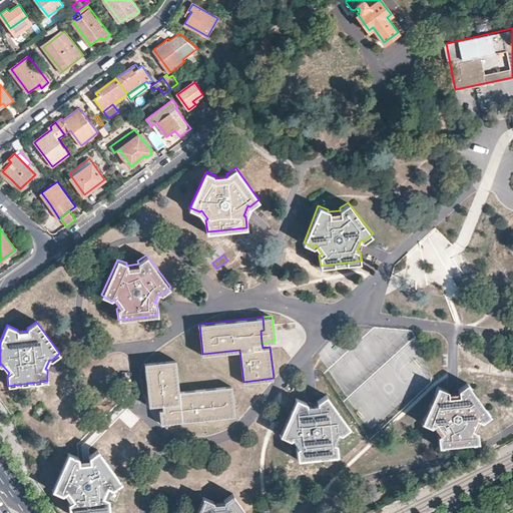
[(175,360),(144,364),(147,395),(161,394),(162,404),(163,410),(159,410),(161,423),(235,415),(231,385),(179,391),(175,360)]
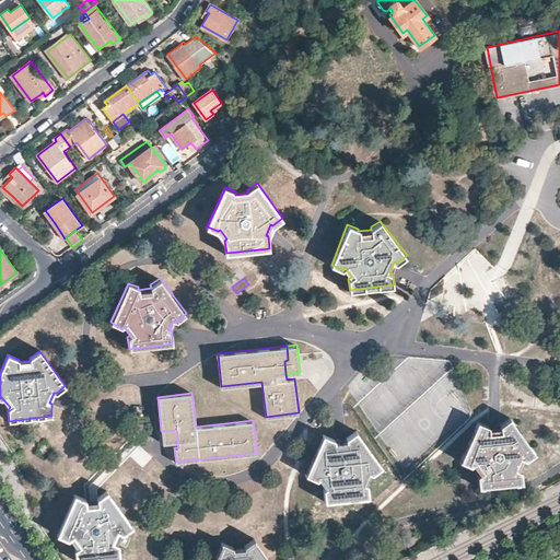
[(477,475),(478,487),(521,481),(520,470),(513,467),(518,456),(525,459),(534,452),(509,417),(500,423),(500,430),(488,431),(487,424),(477,421),(459,459),(470,464),(475,461),(482,470),(477,475)]
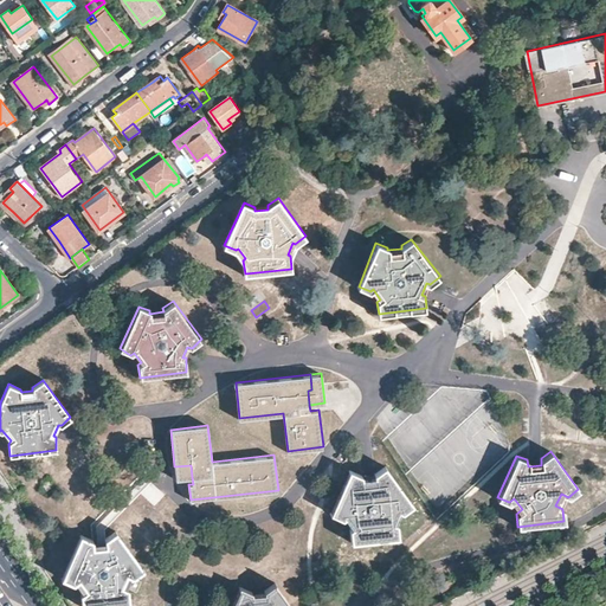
[(191,465),(174,466),(176,479),(192,477),(191,465)]
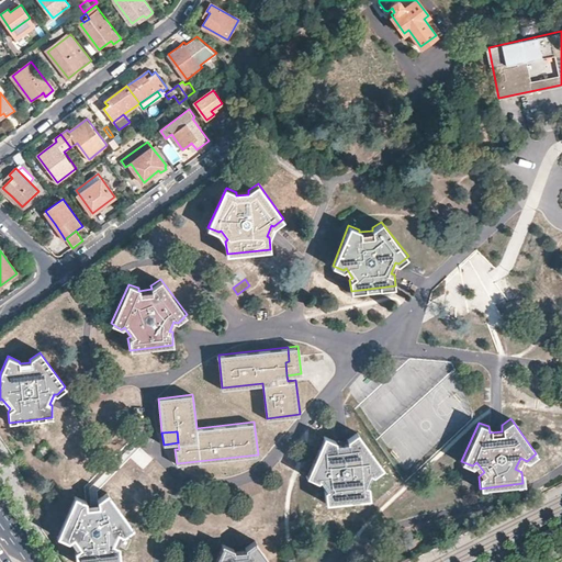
[(374,474),(383,468),(357,433),(347,438),(348,441),(335,442),(335,439),(324,436),(307,476),(318,481),(321,480),(327,489),(325,490),(326,501),(370,496),(369,484),(367,483),(371,473),(374,474)]
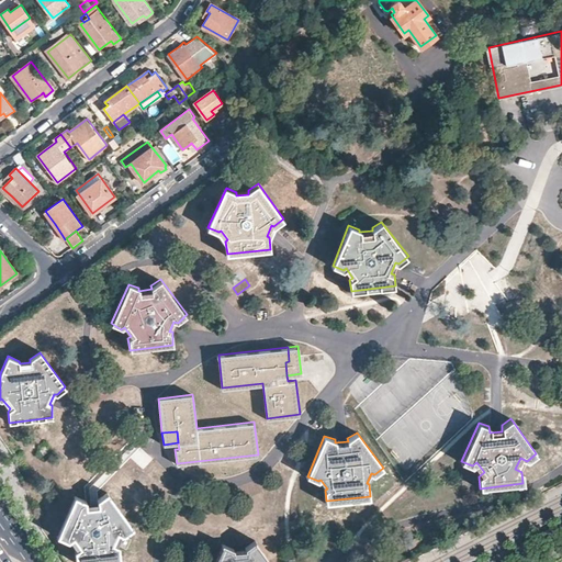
[(124,536),(133,528),(108,493),(98,499),(98,503),(85,504),(83,501),(76,496),(58,538),(67,542),(70,540),(77,550),(75,552),(77,561),(82,561),(121,558),(120,546),(116,544),(121,535),(124,536)]
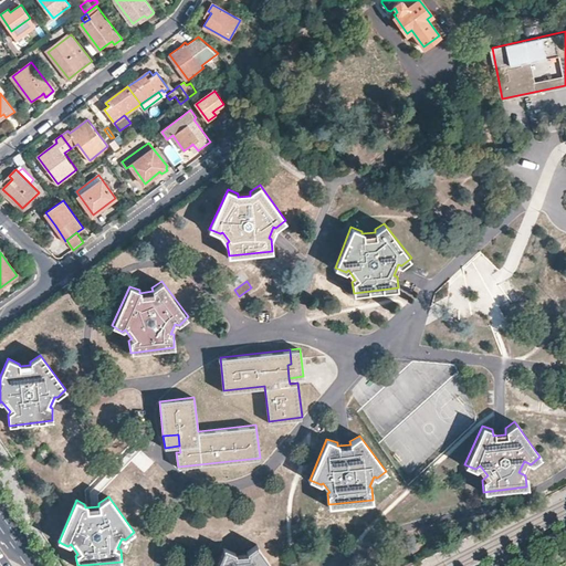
[(274,565),(257,543),(248,551),(248,553),(234,554),(234,552),(224,547),(216,565),(274,565)]
